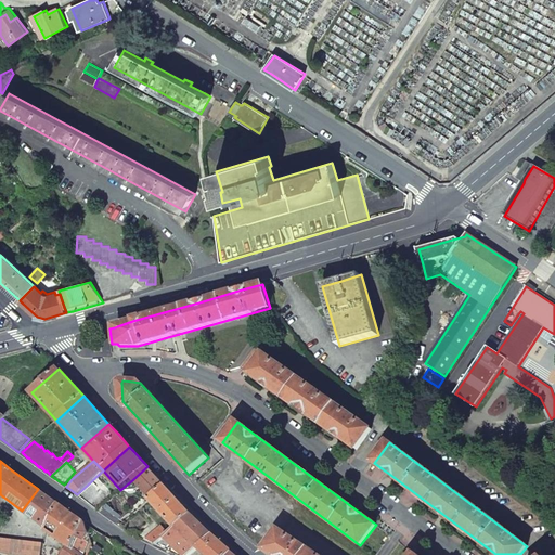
[(160,481),(147,466),(133,479),(151,499),(165,486),(160,481)]
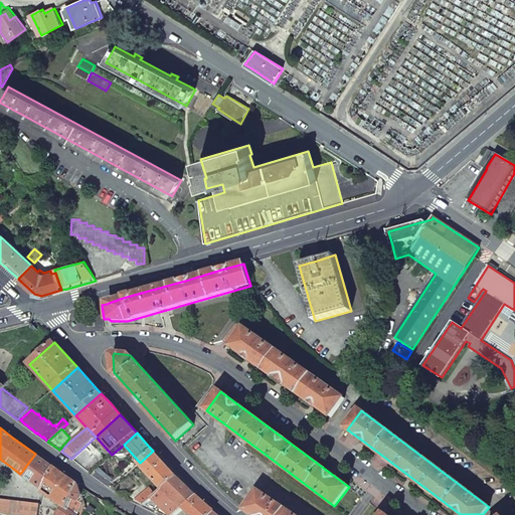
[(104,463),(87,448),(73,460),(91,474),(95,471),(104,463)]
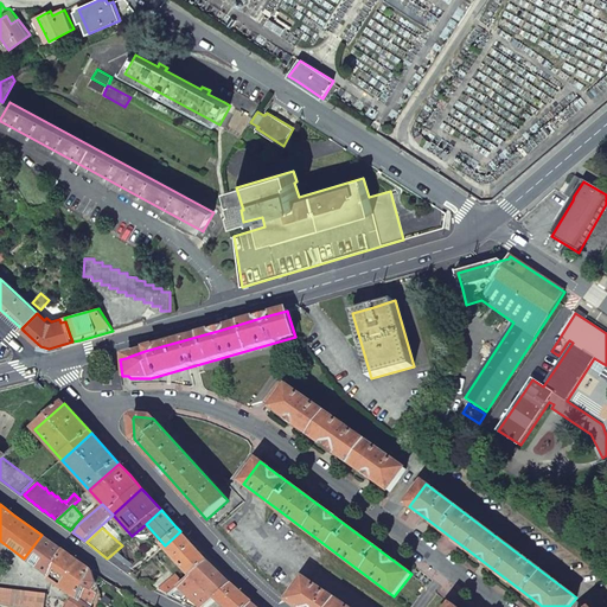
[(196,549),(180,531),(165,545),(164,545),(192,576),(209,562),(196,549)]
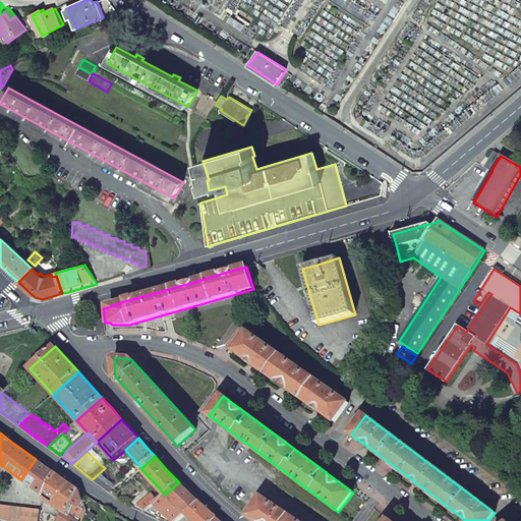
[(20,479),(44,497),(55,473),(46,466),(36,459),(20,479)]
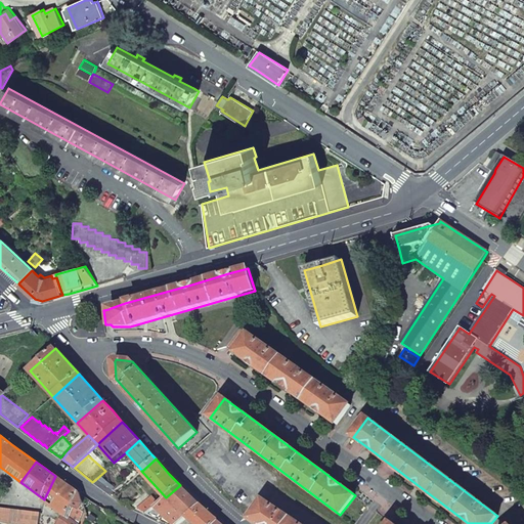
[(124,482),(110,467),(105,471),(96,479),(114,491),(124,482)]
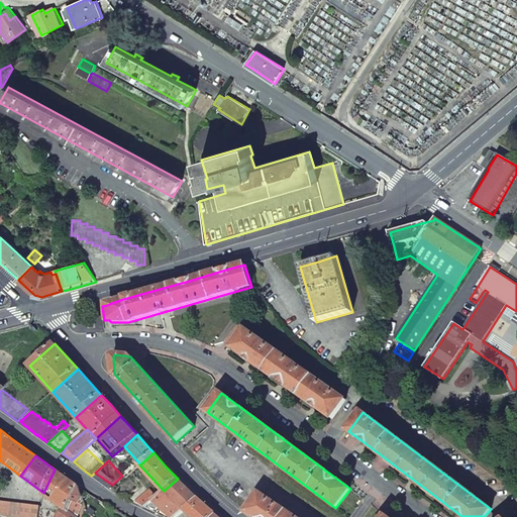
[(43,493),(43,495),(63,508),(68,511),(69,509),(73,500),(78,487),(73,482),(55,470),(43,493)]
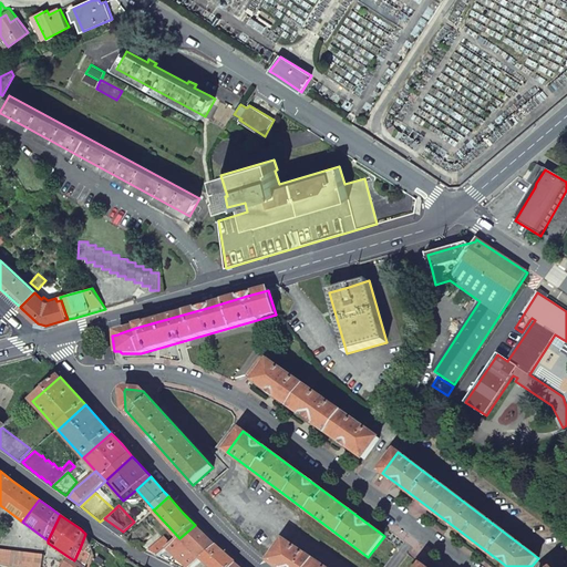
[(206,536),(195,525),(179,538),(202,559),(217,546),(206,536)]
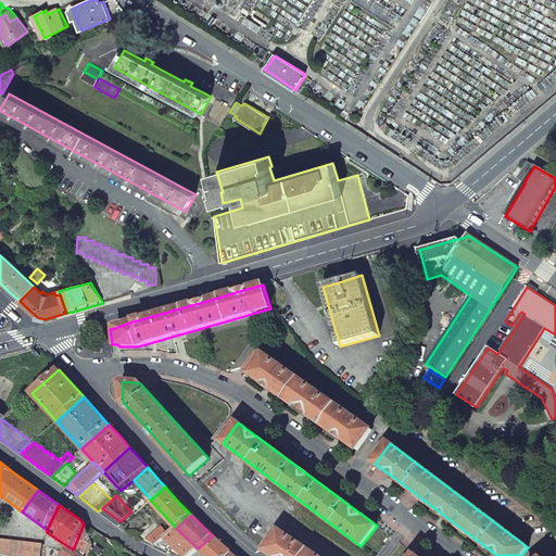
[(154,522),(139,536),(155,546),(164,539),(168,534),(161,527),(160,529),(154,522)]
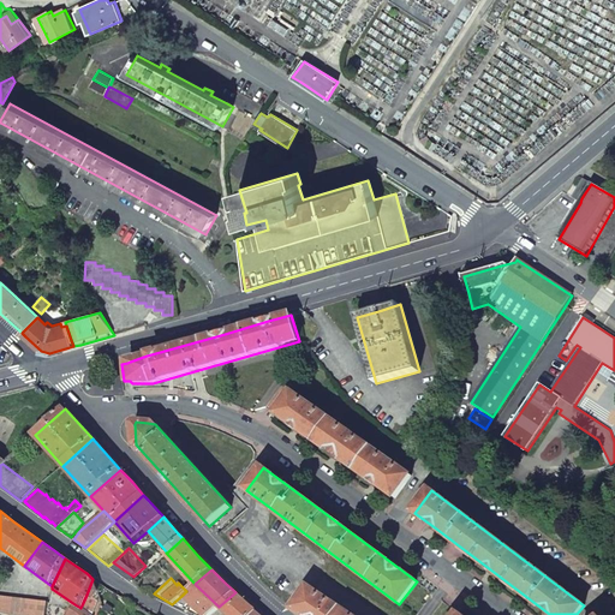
[(94,579),(93,579),(87,595),(95,599),(99,591),(94,579)]
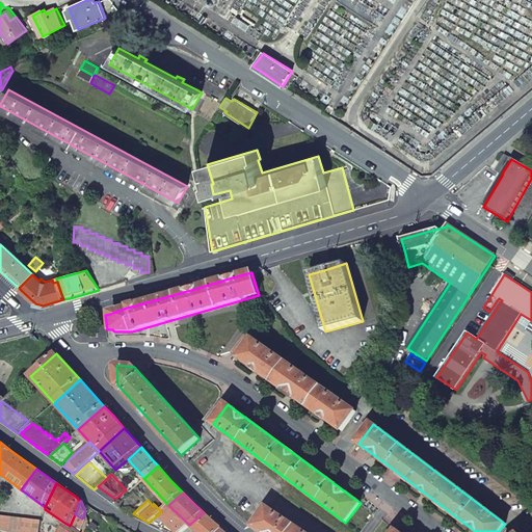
[(181,531),(189,525),(168,505),(161,511),(157,515),(163,521),(166,525),(174,531),(181,531)]
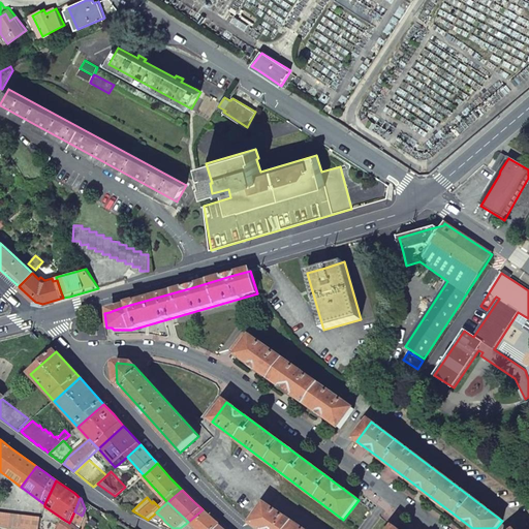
[(302,528),(266,504),(252,525),(258,528),(302,528)]
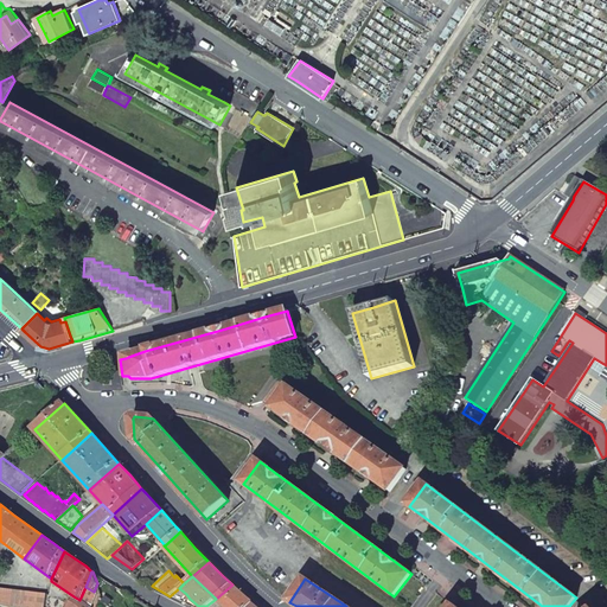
[(236,589),(232,585),(216,599),(225,606),(249,606),(253,604),(236,589)]
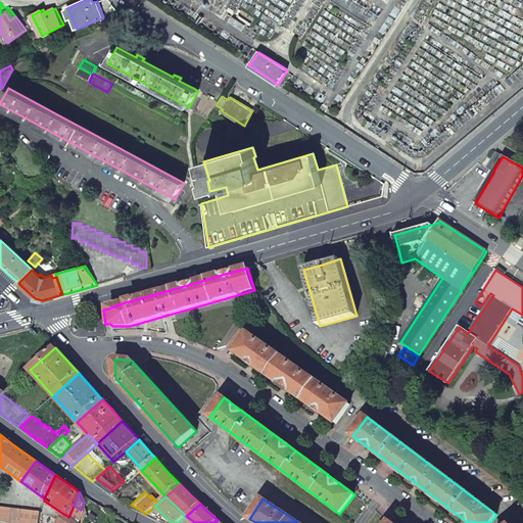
[(81,510),(74,506),(69,515),(78,522),(84,512),(81,510)]
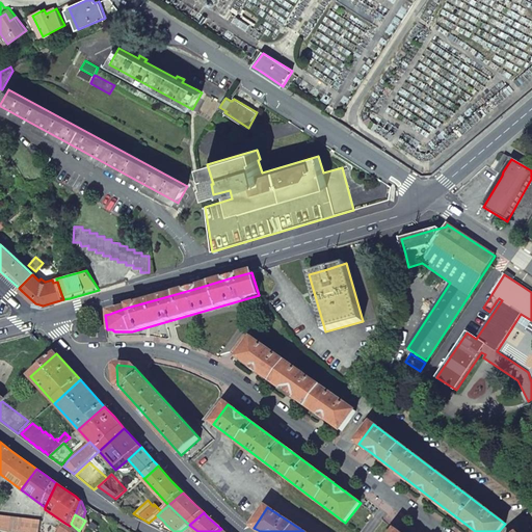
[(0,530),(8,531),(11,531),(38,531),(41,521),(0,515),(0,530)]
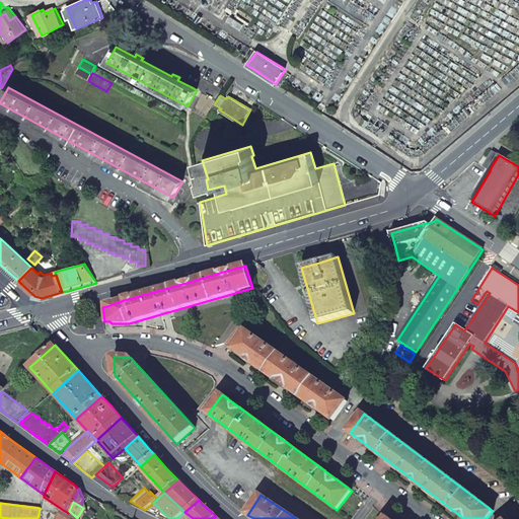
[(159,508),(153,503),(145,510),(150,512),(152,510),(155,512),(159,508)]
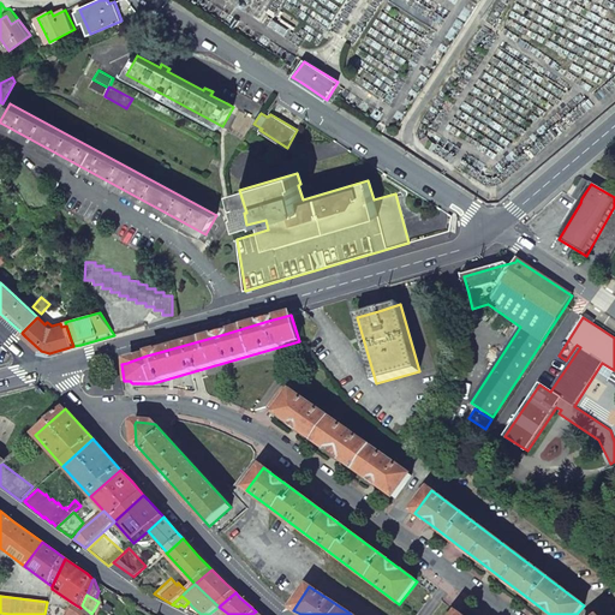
[(67,614),(91,614),(82,605),(81,608),(75,604),(67,614)]
